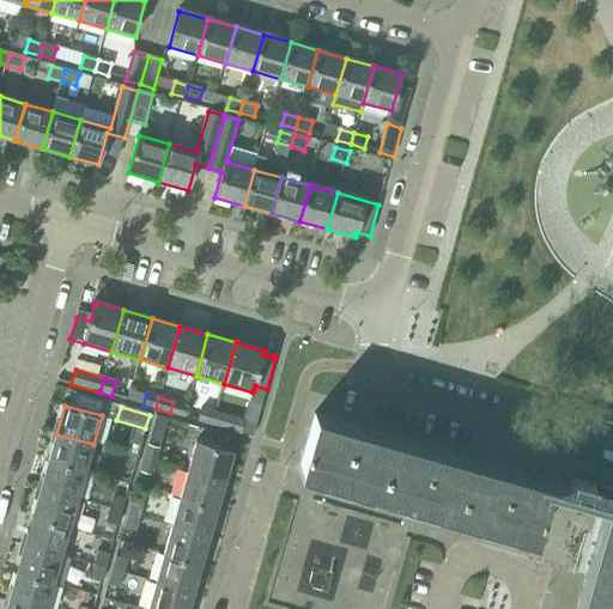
[(198,421),(212,425),(216,414),(201,410),(198,421)]
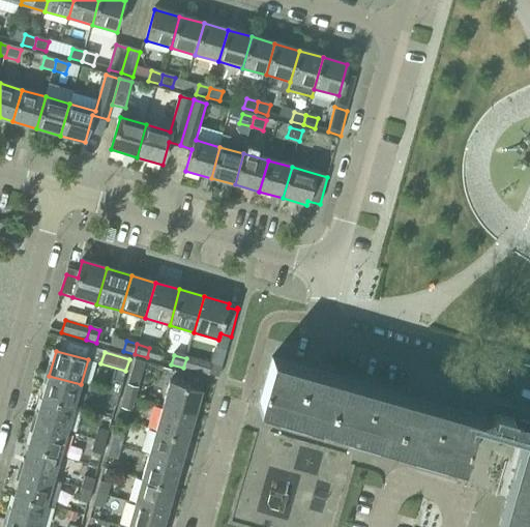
[(258,409),(463,467),(477,417),(475,417),(272,359),(258,409)]
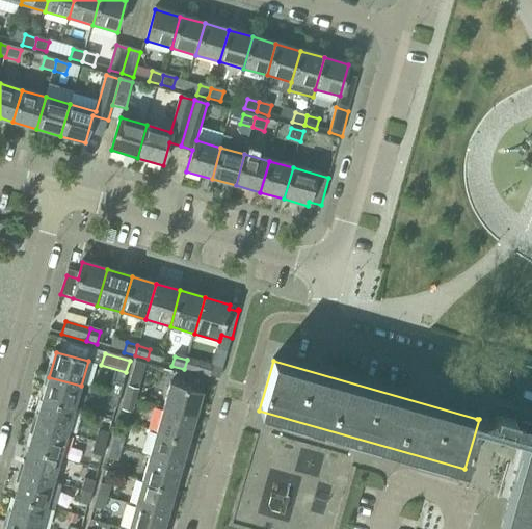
[(136,363),(126,399),(135,401),(138,390),(145,365),(136,363)]
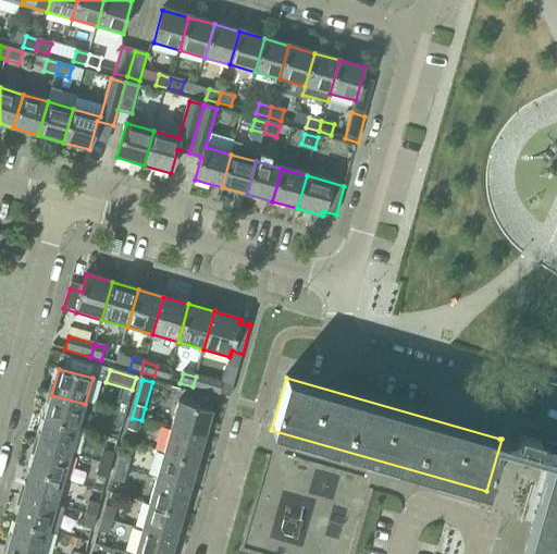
[(207,391),(219,394),(222,384),(209,381),(207,391)]
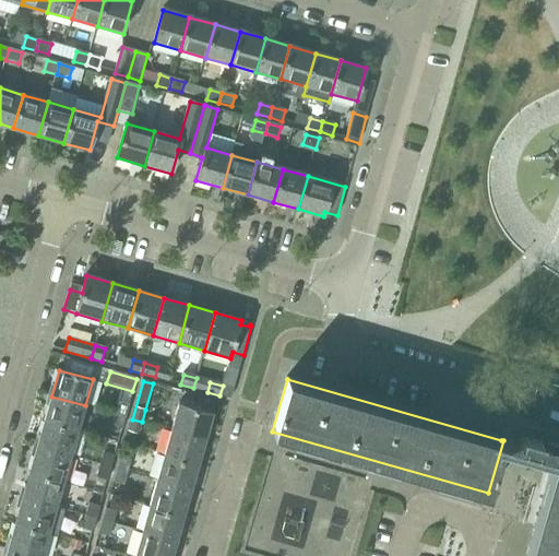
[(51,397),(45,422),(79,432),(85,405),(51,397)]
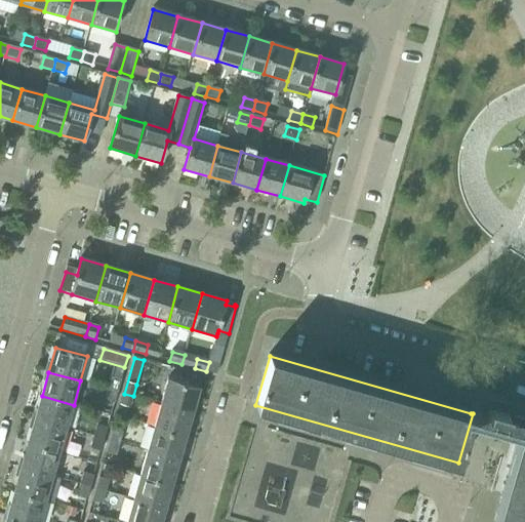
[(111,377),(108,390),(118,392),(121,380),(111,377)]
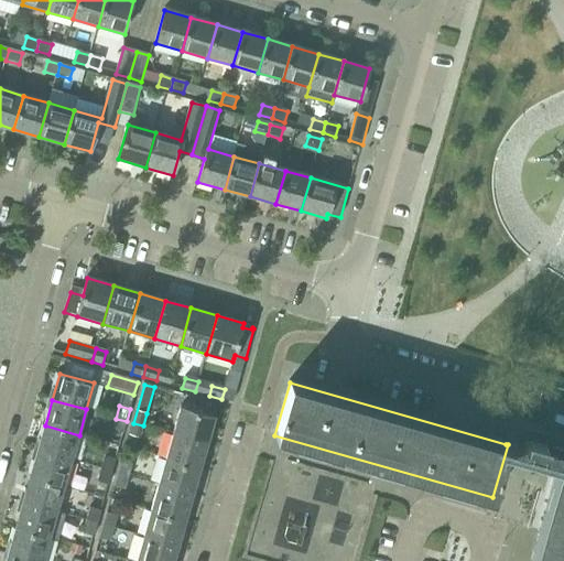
[(181,408),(173,433),(207,443),(215,418),(181,408)]
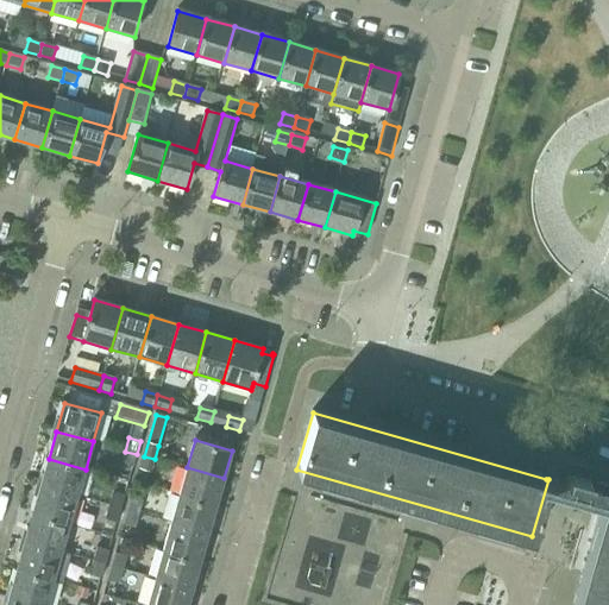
[(137,454),(125,452),(121,465),(132,467),(137,454)]
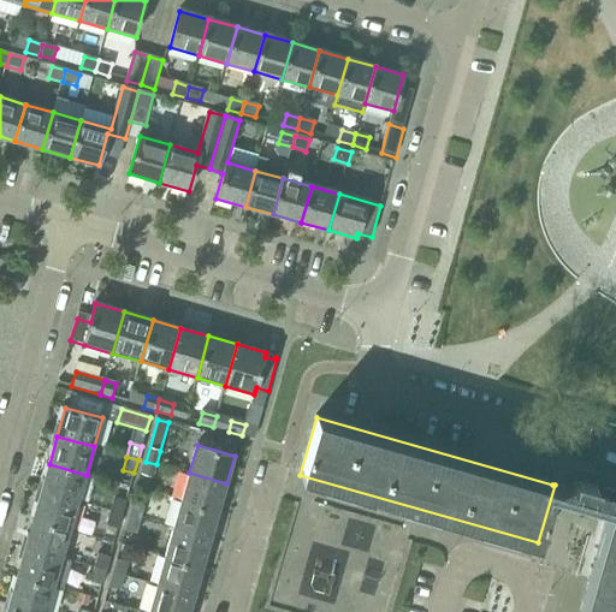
[(157,464),(146,462),(141,475),(153,479),(157,464)]
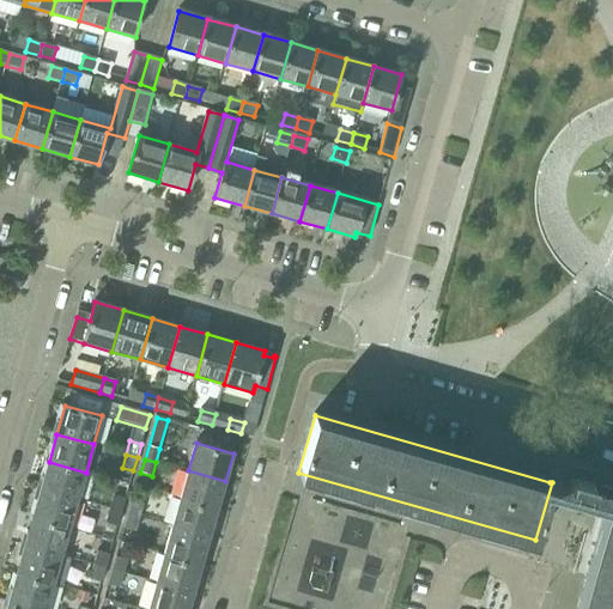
[(49,462),(41,489),(78,500),(86,473),(49,462)]
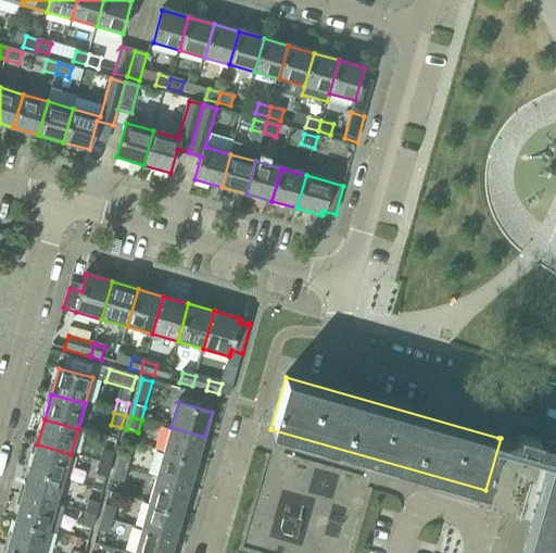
[(171,427),(164,453),(197,463),(204,437),(171,427)]
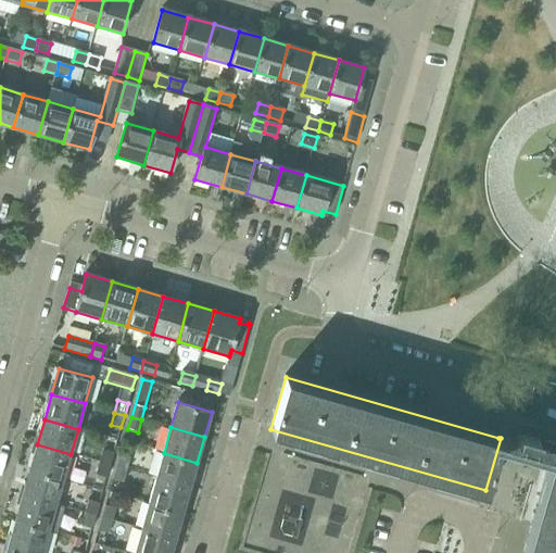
[(555,552),(555,441),(519,432),(514,450),(534,455),(551,460),(532,525),(523,552),(555,552)]
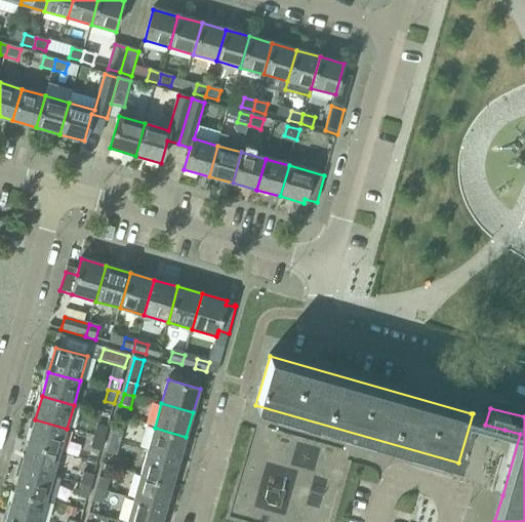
[(35,419),(28,444),(59,453),(67,429),(35,419)]
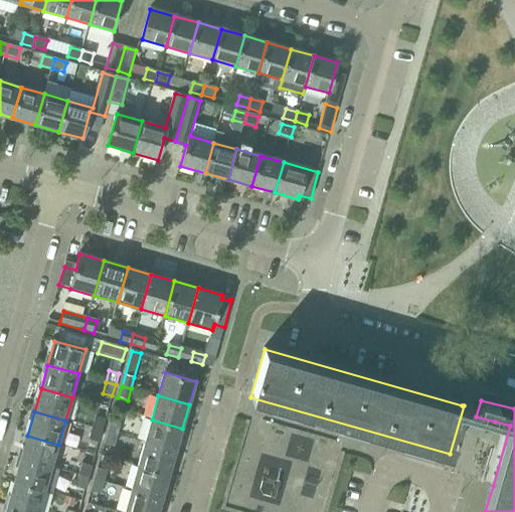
[(96,417),(93,429),(102,432),(105,420),(96,417)]
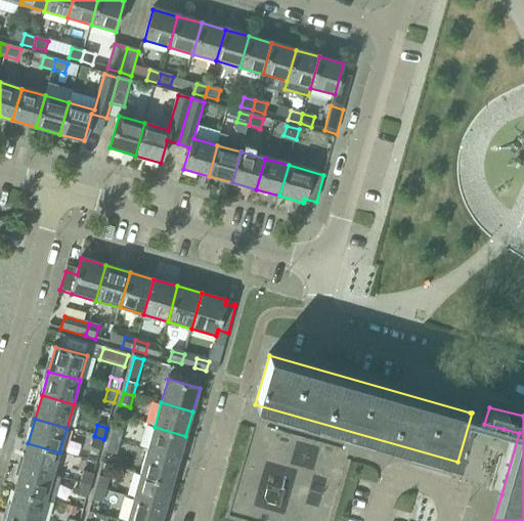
[(155,427),(147,451),(178,461),(185,436),(155,427)]
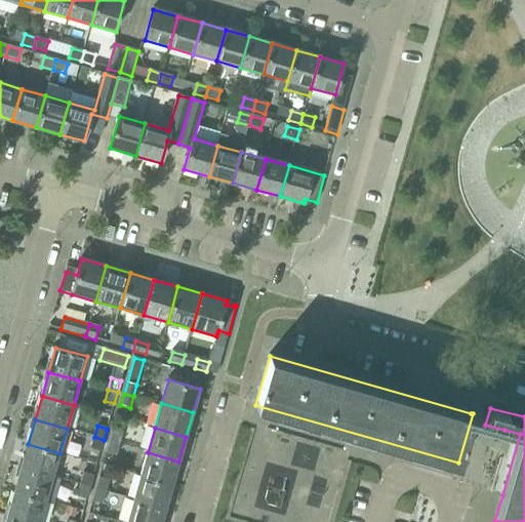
[(113,430),(110,442),(120,444),(123,433),(113,430)]
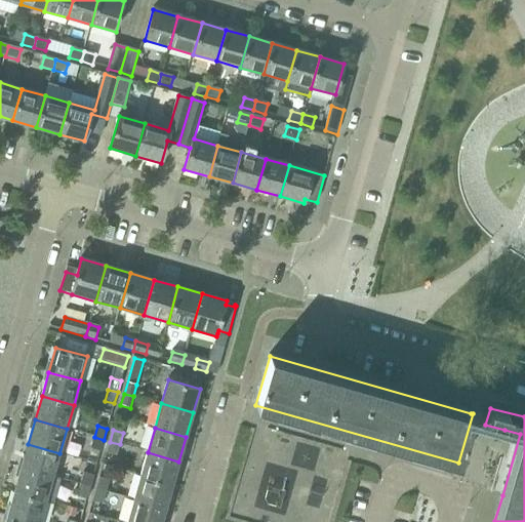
[(104,440),(94,437),(90,449),(101,451),(104,440)]
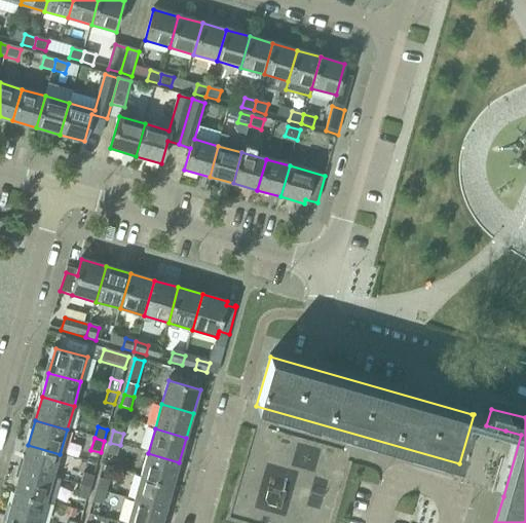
[(120,445),(110,443),(107,454),(117,457),(120,445)]
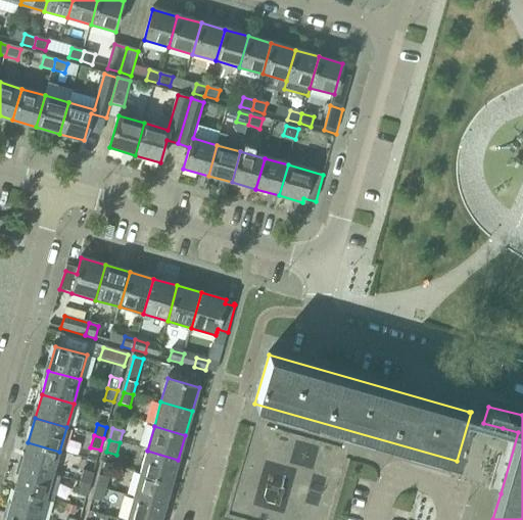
[(28,442),(21,466),(52,475),(59,452),(28,442)]
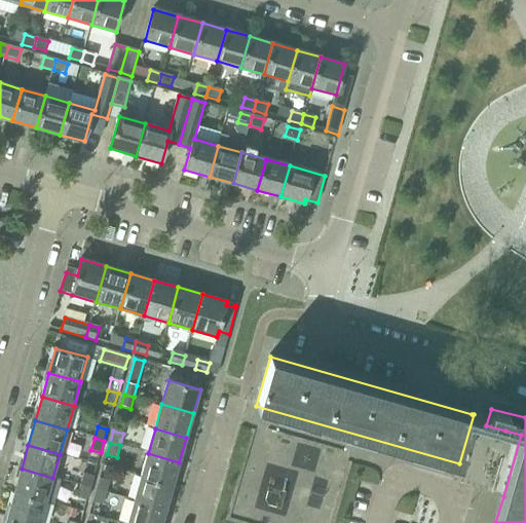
[(148,453),(141,478),(173,486),(179,462),(148,453)]
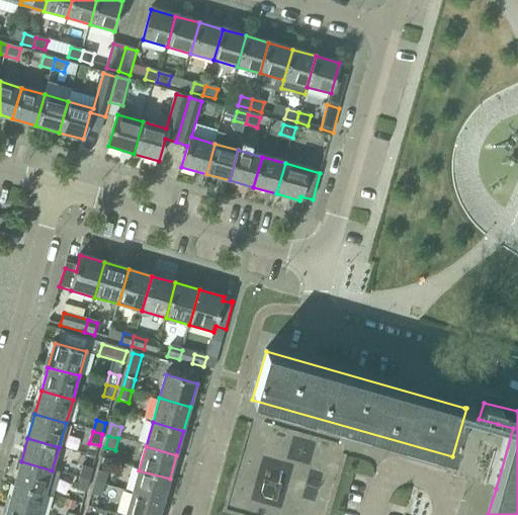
[(21,461),(14,486),(45,495),(52,470),(21,461)]
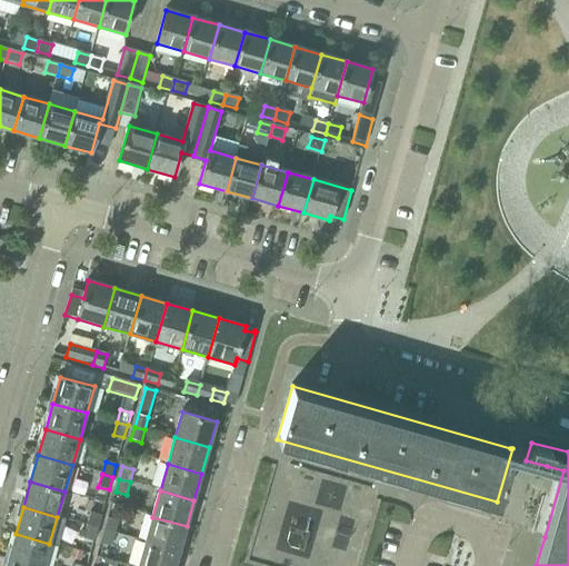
[(90,514),(87,526),(98,529),(101,517),(90,514)]
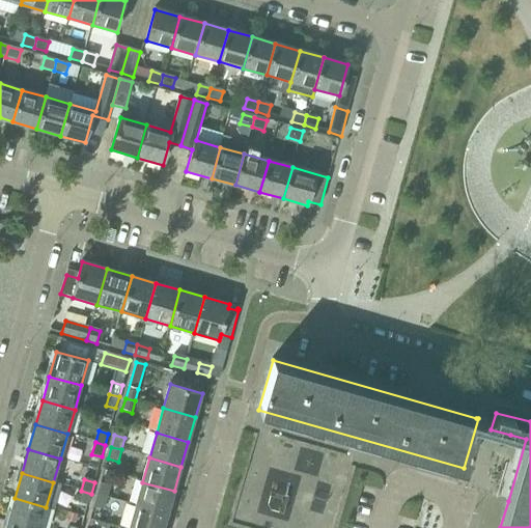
[(142,482),(135,505),(167,515),(174,491),(142,482)]
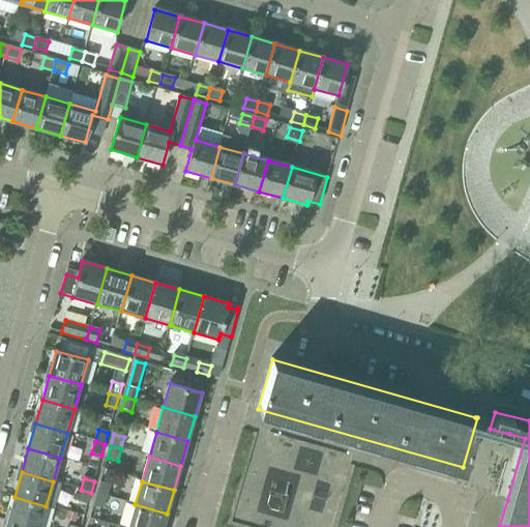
[(100,482),(97,494),(107,497),(110,486),(100,482)]
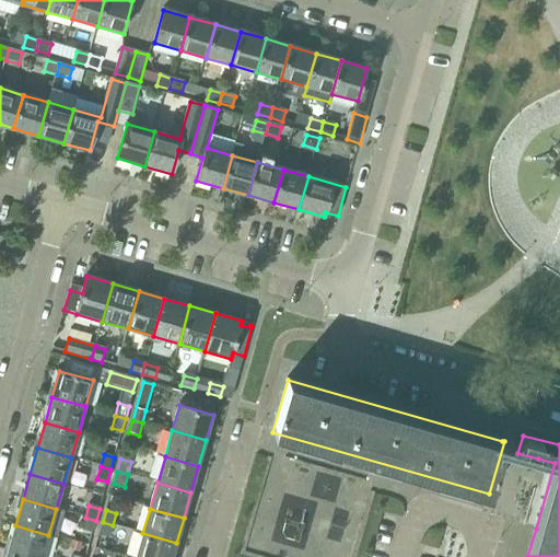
[(96,521),(85,518),(82,530),(93,533),(96,521)]
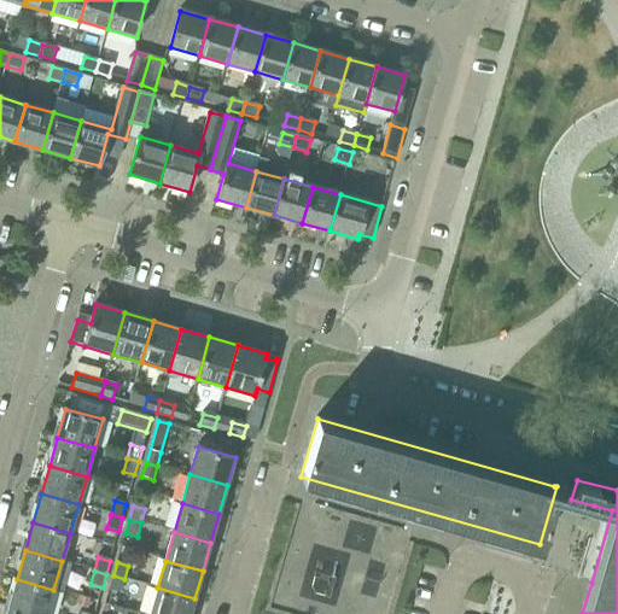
[(124,579),(114,576),(109,590),(121,594),(124,579)]
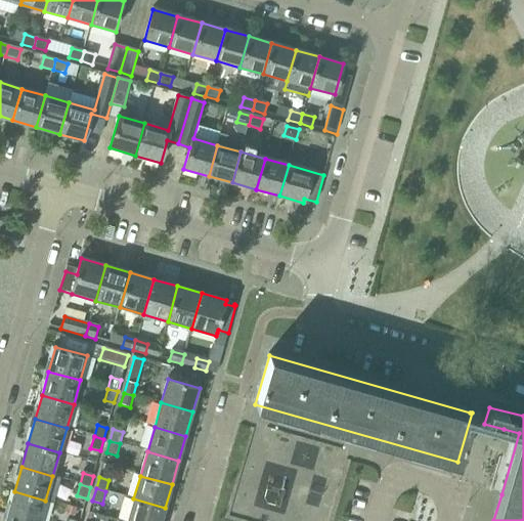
[(14,491),(7,515),(27,520),(39,520),(45,501),(14,491)]
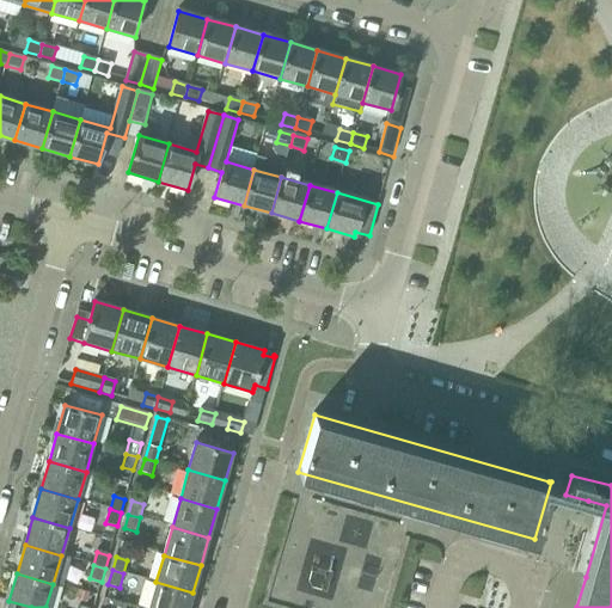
[(155,582),(150,607),(188,607),(193,593),(155,582)]
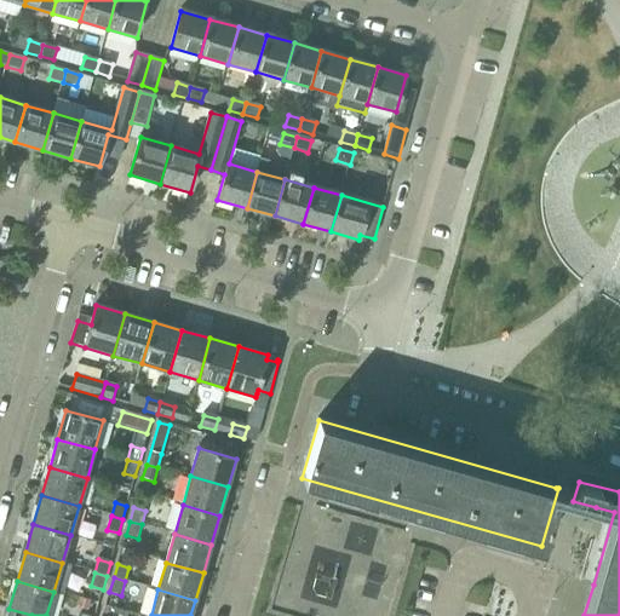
[(79,599),(76,609),(87,611),(90,602),(79,599)]
